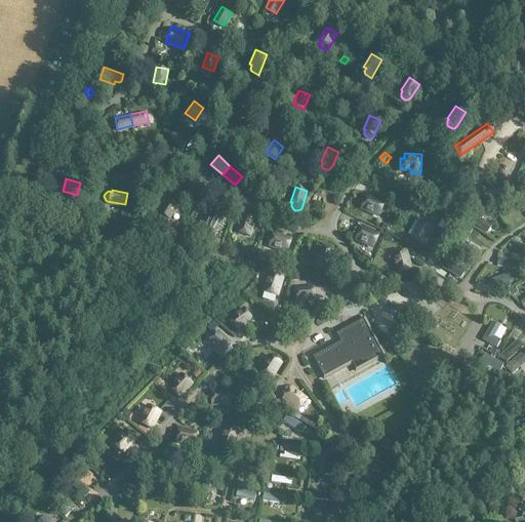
[(361,207),(378,214),(384,201),(367,194),(361,207)]
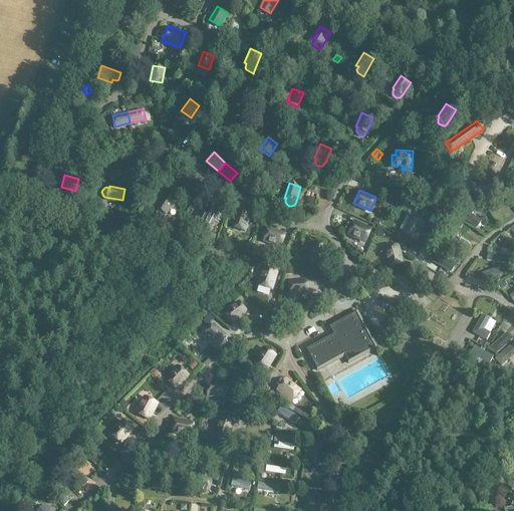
[(175,200),(165,194),(157,207),(159,208),(157,211),(157,214),(163,218),(175,200)]
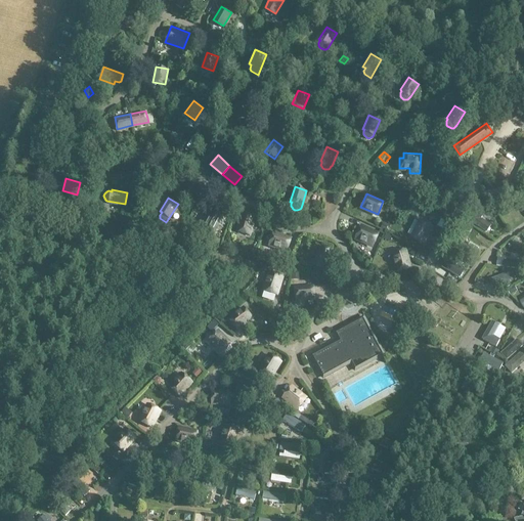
[(486,230),(490,223),(479,216),(483,209),(478,206),(469,219),(486,230)]
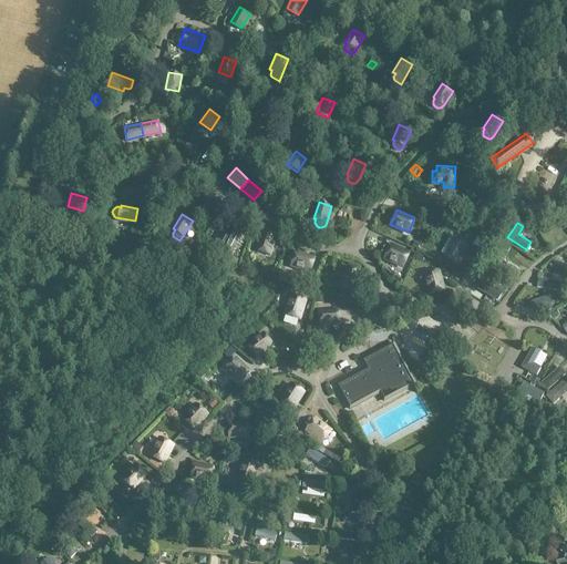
[(218,247),(229,254),(241,232),(229,225),(218,247)]
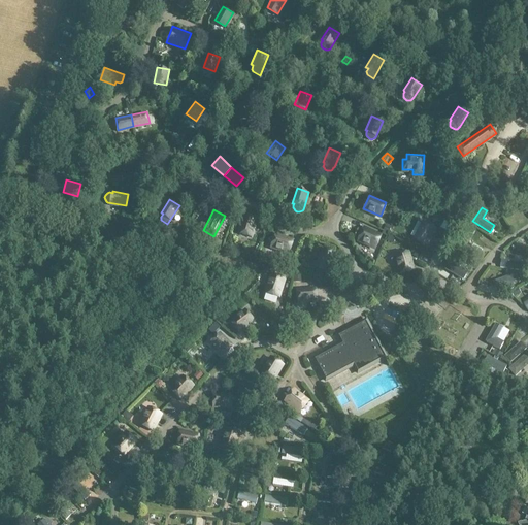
[(444,218),(452,223),(455,218),(448,212),(444,218)]
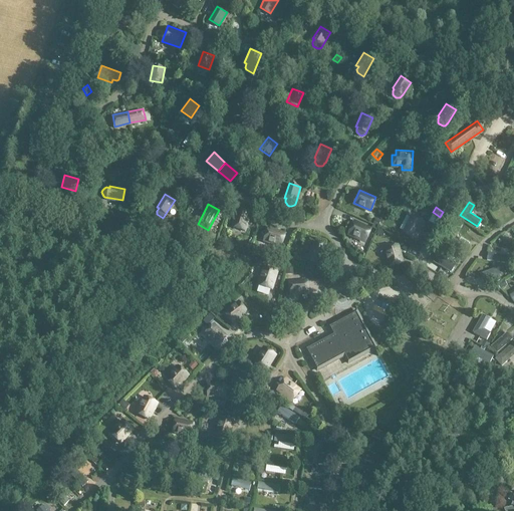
[(232,225),(245,229),(251,212),(237,208),(232,225)]
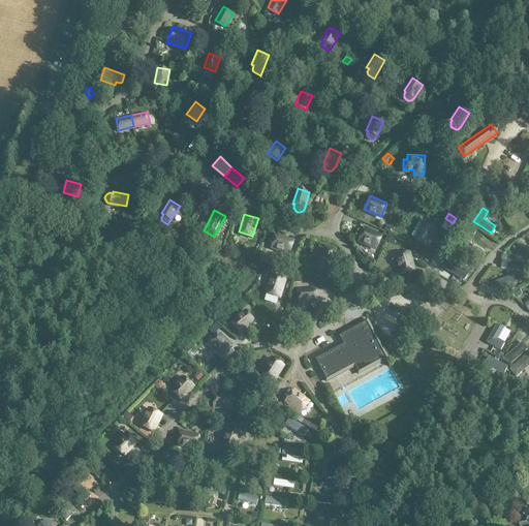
[(429,244),(437,227),(424,220),(424,222),(416,236),(415,237),(429,244)]
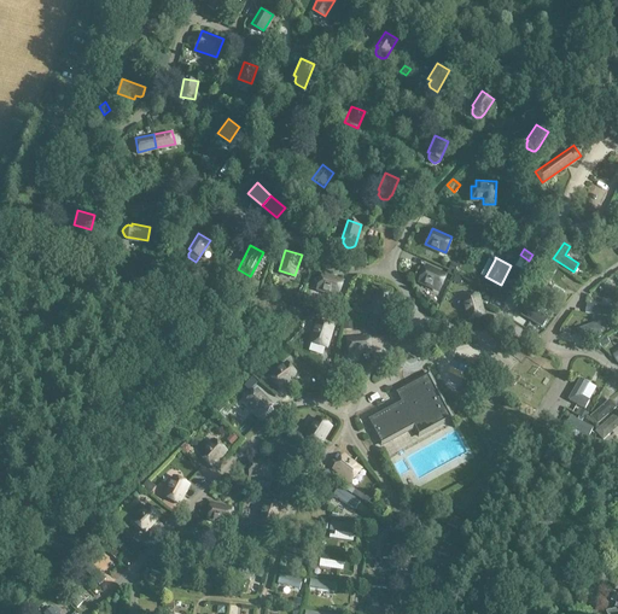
[(420,279),(439,288),(447,273),(426,264),(420,279)]
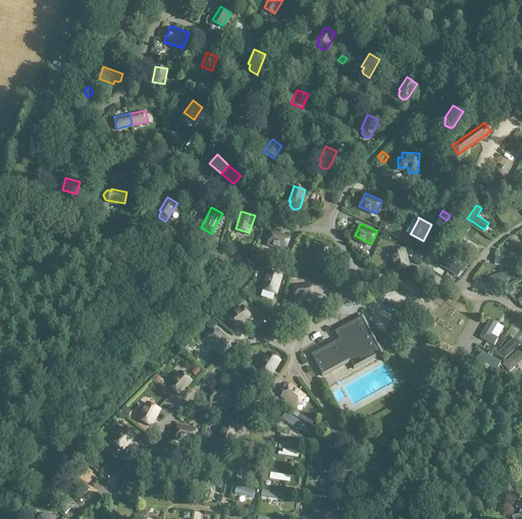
[(273,229),(268,243),(285,249),(291,236),(273,229)]
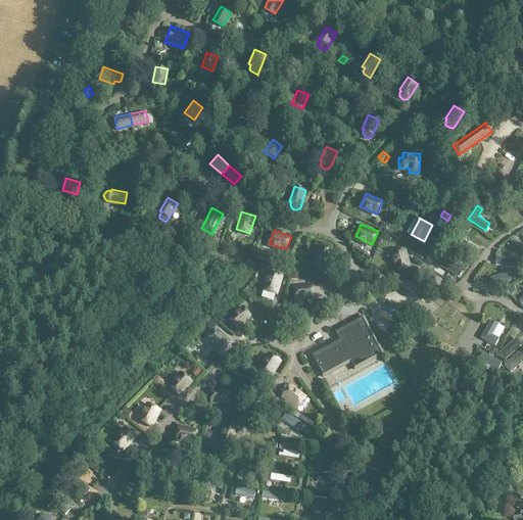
[(457,238),(452,245),(472,258),(476,251),(457,238)]
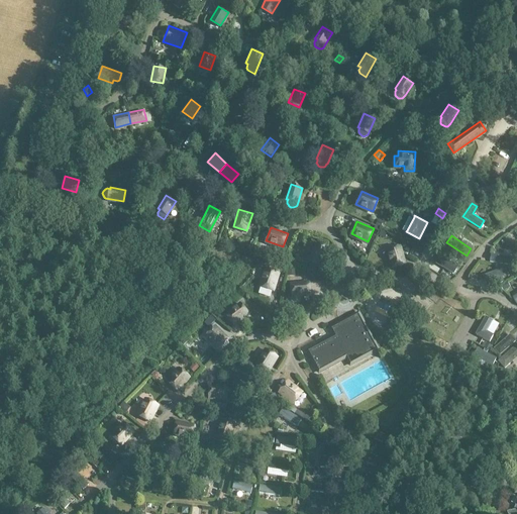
[(311,260),(324,264),(329,246),(316,242),(311,260)]
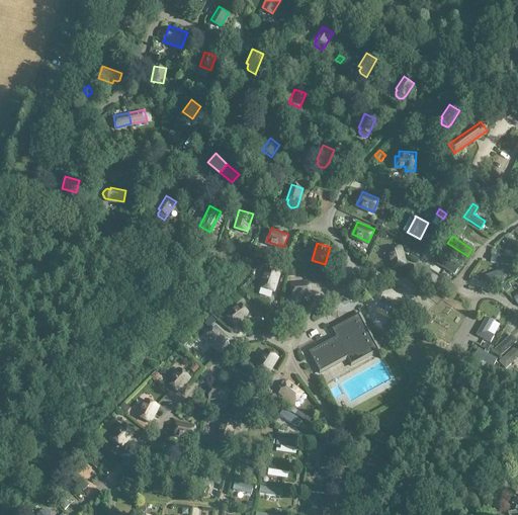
[(392,267),(406,263),(401,246),(387,249),(392,267)]
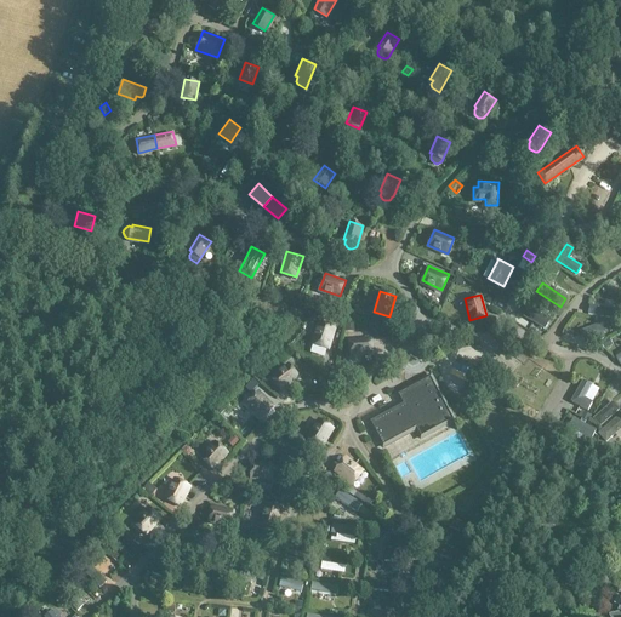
[(588,313),(613,315),(614,307),(590,303),(588,313)]
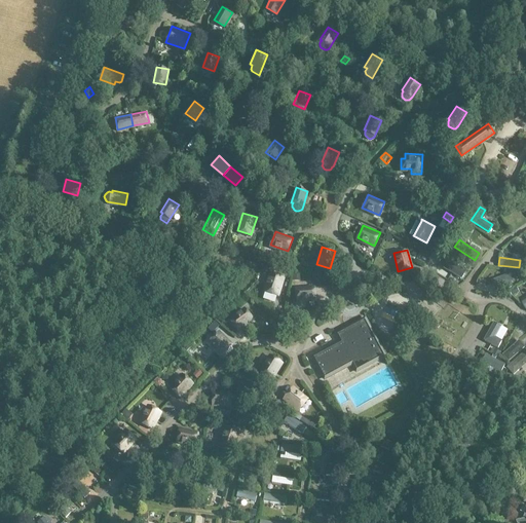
[(460,276),(465,270),(448,259),(444,266),(460,276)]
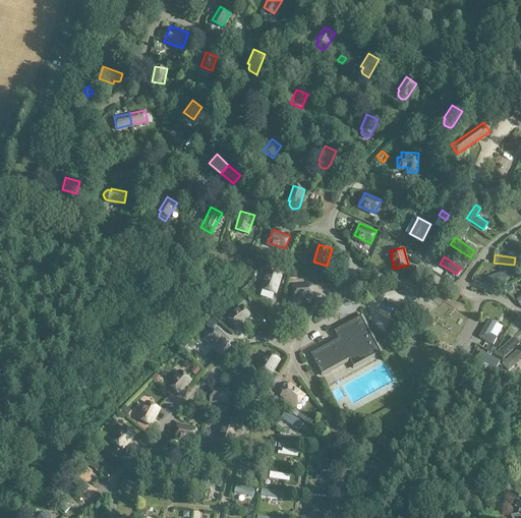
[(269,271),(263,288),(276,292),(282,275),(269,271)]
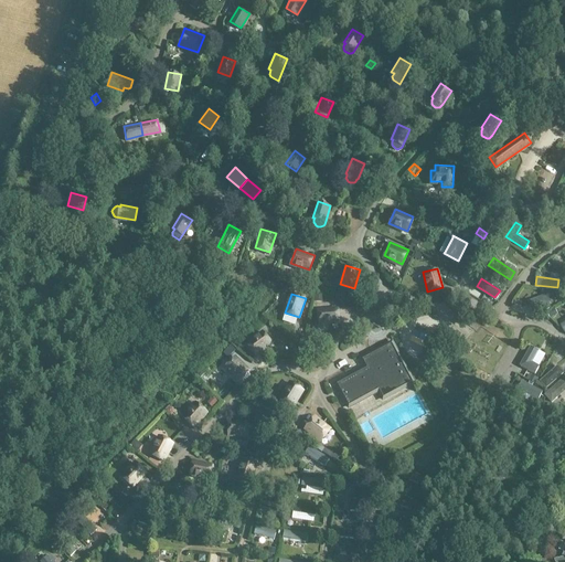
[(545,294),(526,300),(532,314),(550,306),(545,294)]
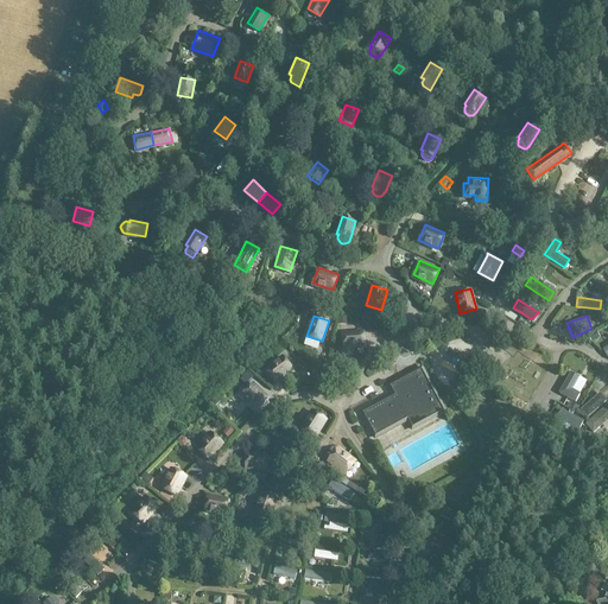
[(363,329),(342,331),(343,348),(365,345),(363,329)]
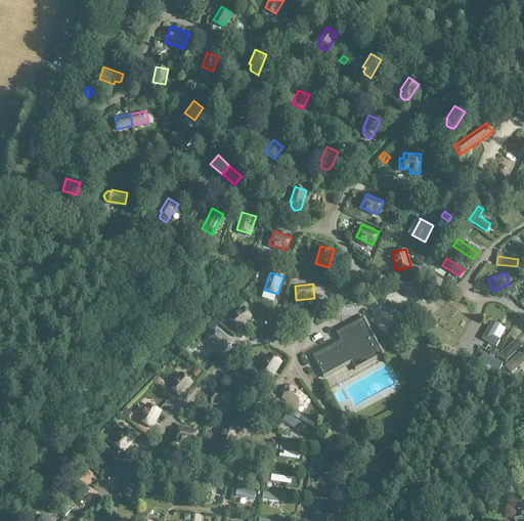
[(514,284),(507,288),(510,293),(517,289),(514,284)]
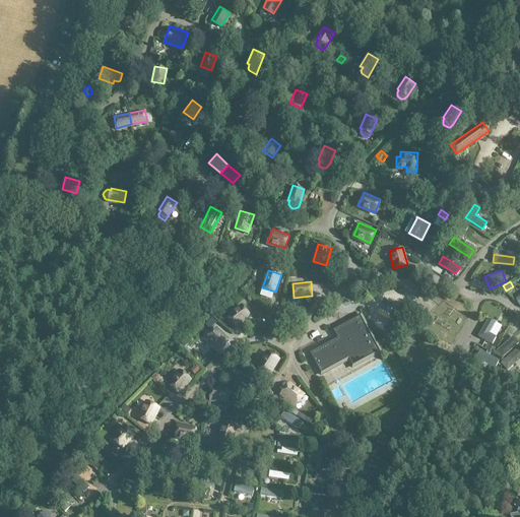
[(242,304),(228,314),(236,326),(250,315),(242,304)]
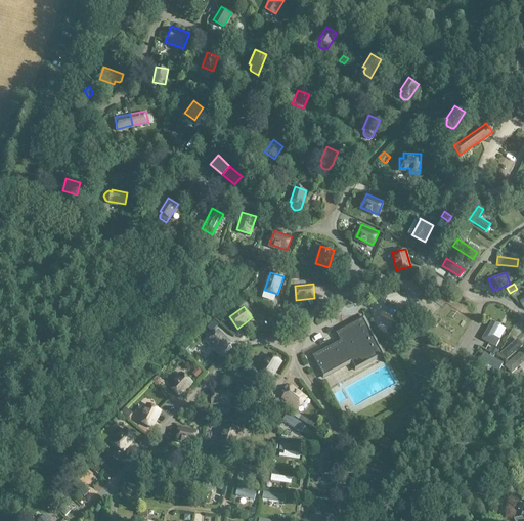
[(351,360),(355,367),(384,352),(363,315),(335,331),(339,339),(311,354),(323,375),(351,360)]
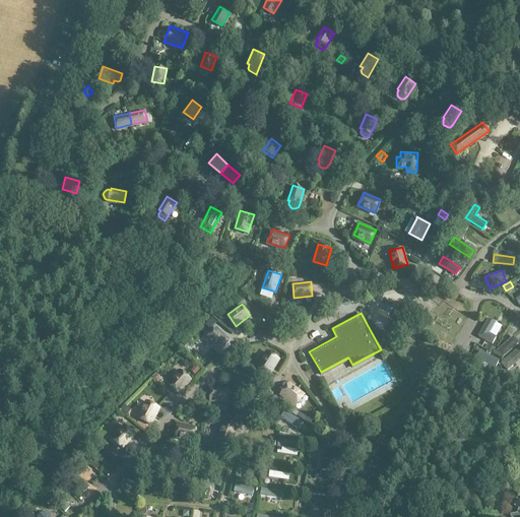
[(478,334),(493,342),(497,335),(496,334),(490,331),(496,321),(489,317),(478,334)]
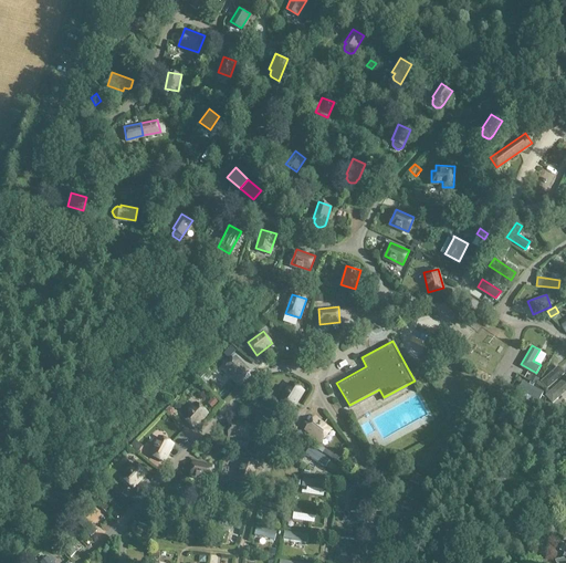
[(240,381),(250,368),(236,355),(226,366),(240,381)]
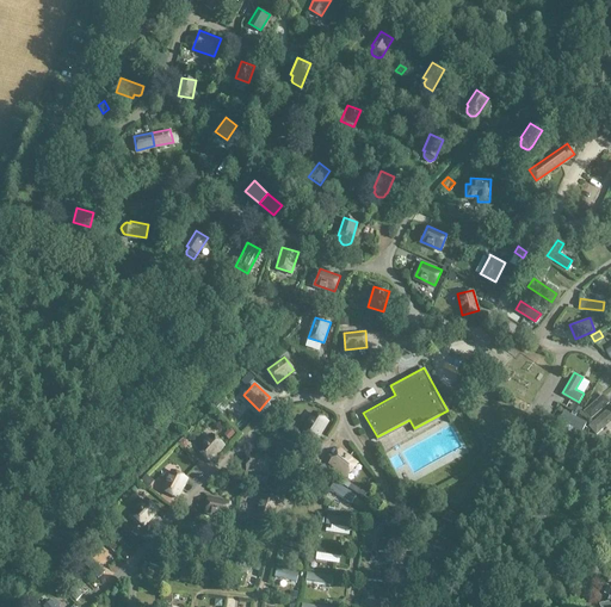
[(482,414),(489,389),(480,385),(471,410),(482,414)]
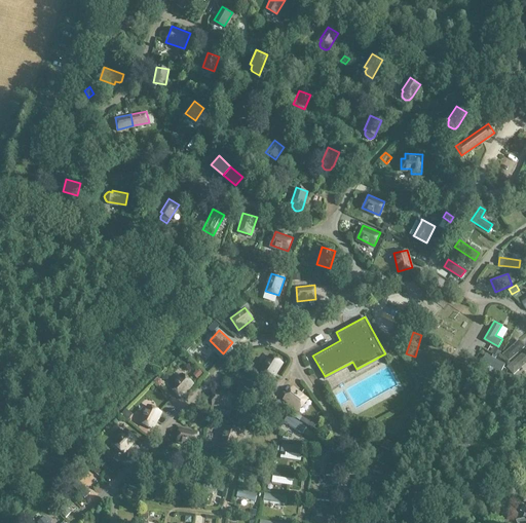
[(520,337),(502,352),(509,359),(525,343),(520,337)]
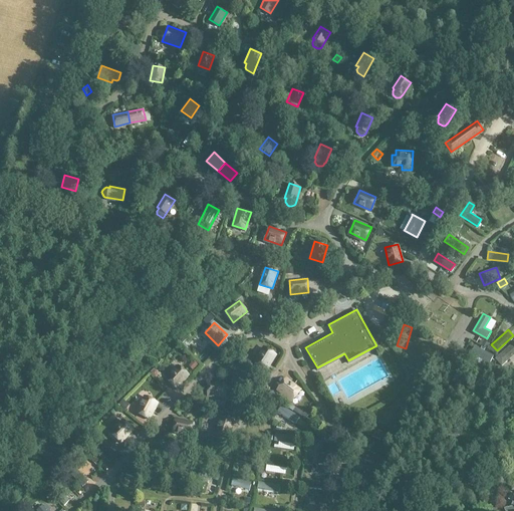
[(194,344),(198,349),(208,341),(203,336),(194,344)]
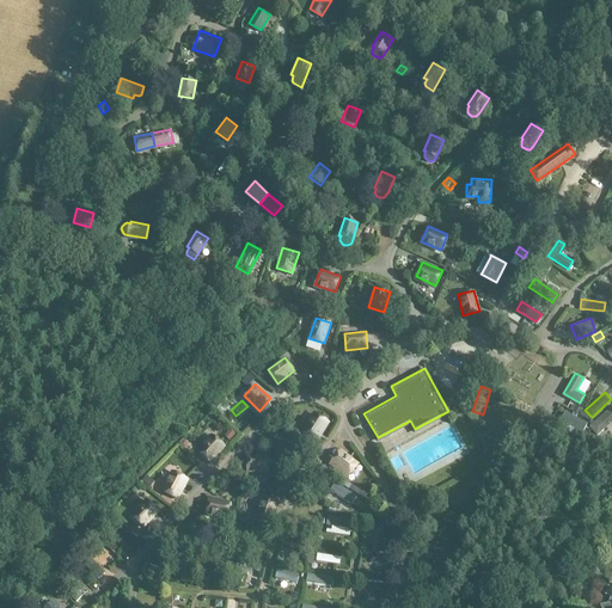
[(611,407),(592,427),(598,433),(606,424),(611,419),(611,407)]
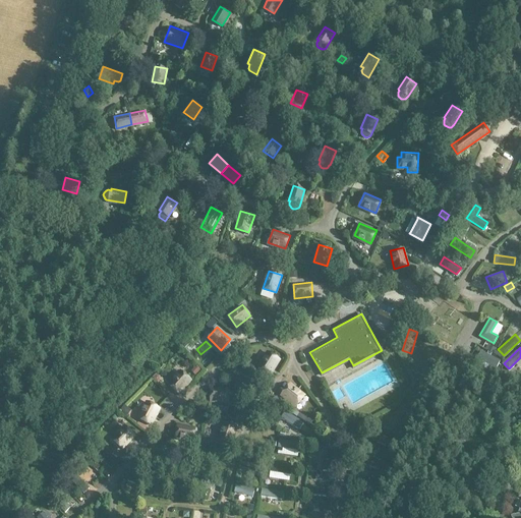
[(480,348),(477,356),(497,366),(501,358),(480,348)]
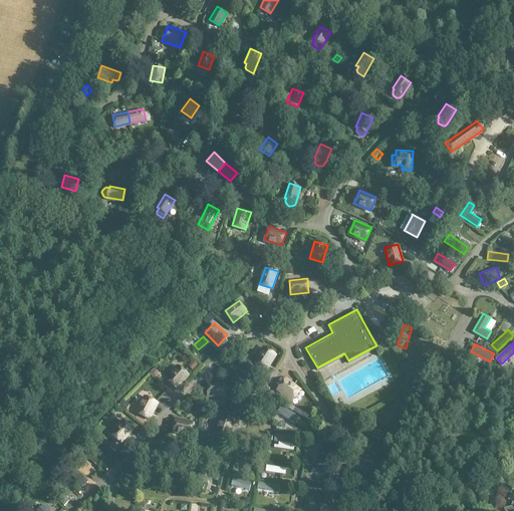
[(276,353),(264,345),(254,361),(266,368),(276,353)]
